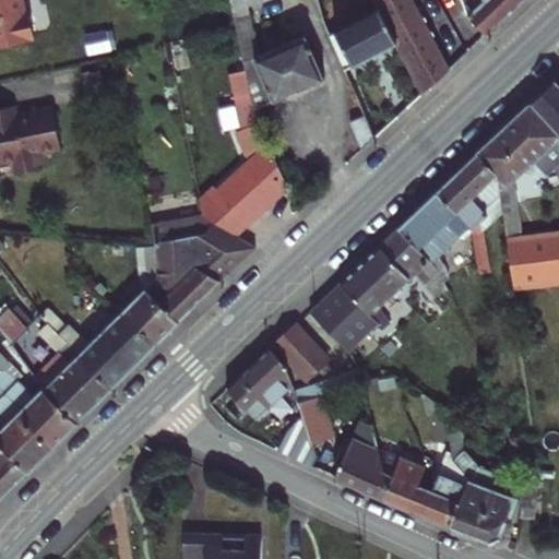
[(32,10),(26,7),(25,0),(0,0),(0,43),(33,35),(36,31),(32,10)]
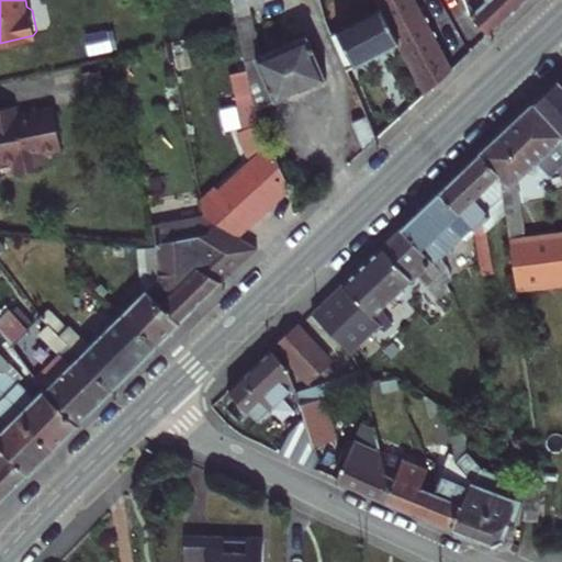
[(316,0),(319,11),(323,25),(351,75),(405,44),(435,94),(463,68),(422,0),(316,0)]
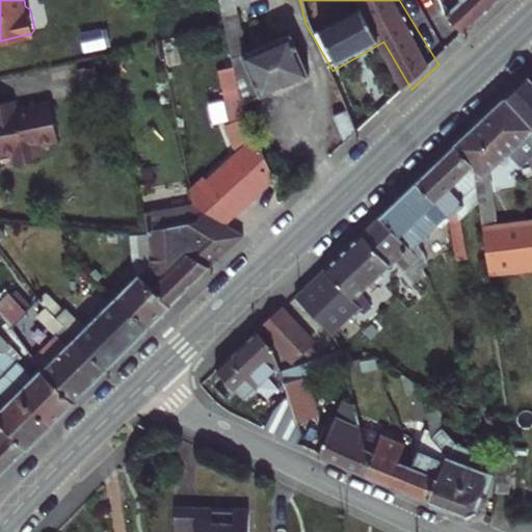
[(464,0),(475,22),(498,0),(464,0)]
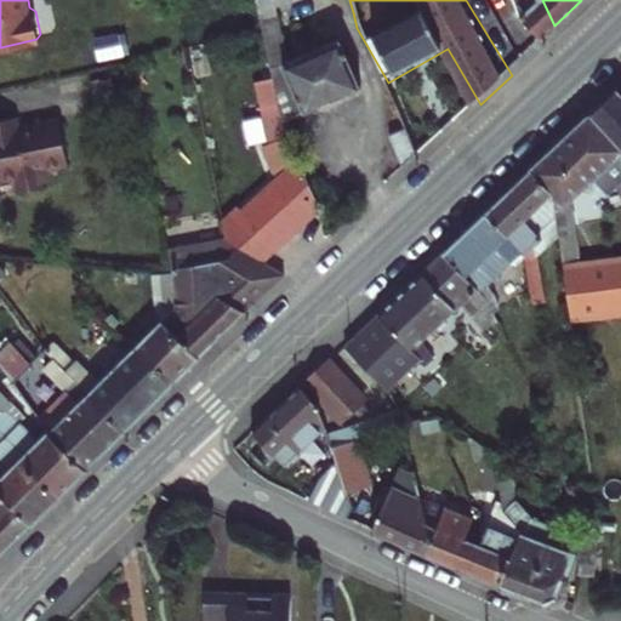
[(275,36),(302,104),(359,83),(341,33),(300,49),(294,29),(275,36)]
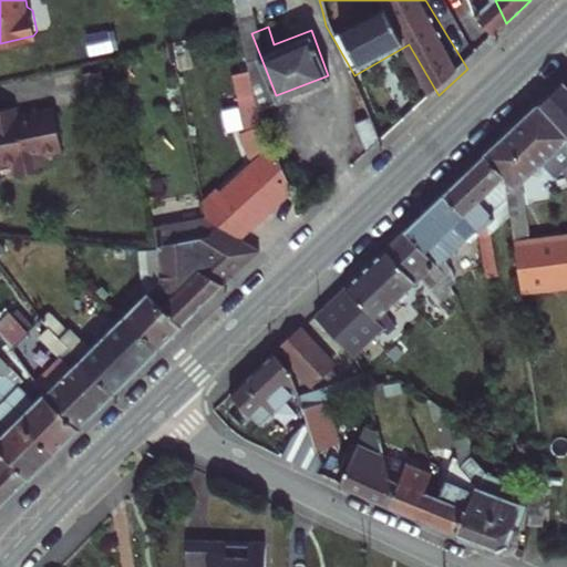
[(566,132),(566,69),(535,99),(566,132)]
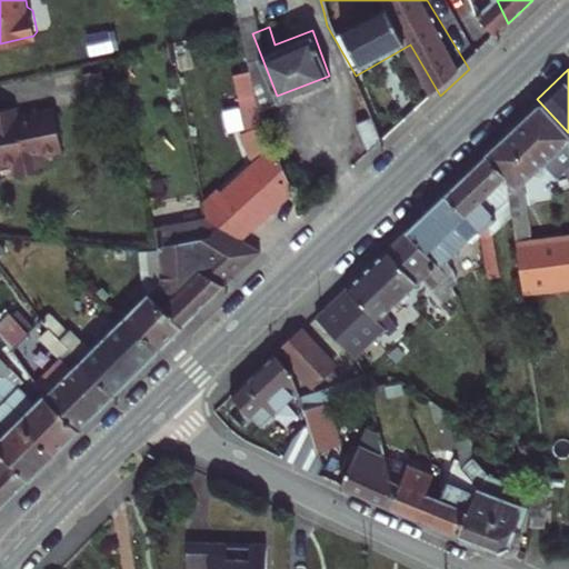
[(490,143),(523,183),(543,163),(558,179),(568,168),(568,132),(537,99),(490,143)]
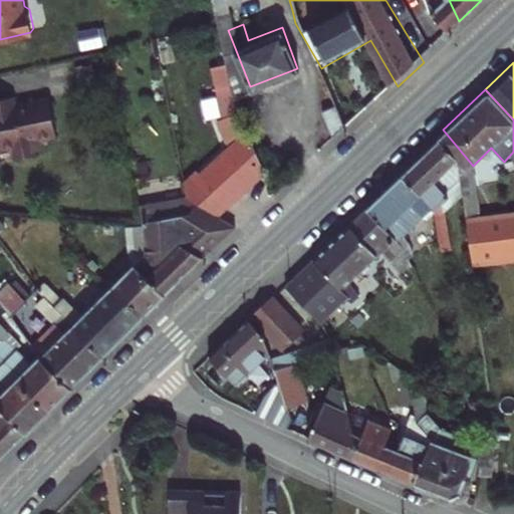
[(38,140),(57,136),(50,97),(14,104),(13,96),(0,98),(0,147),(13,145),(16,160),(35,156),(34,151),(40,150),(38,140)]
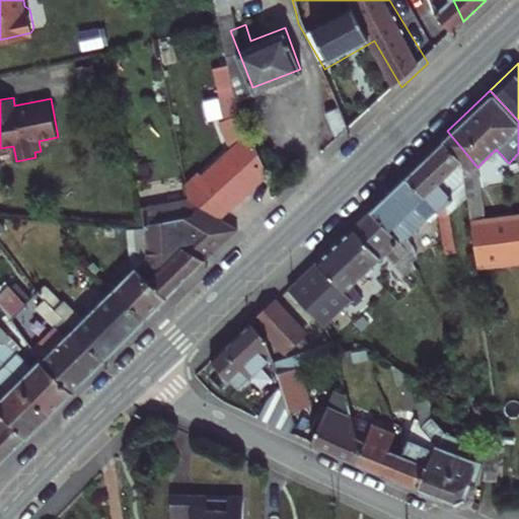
[(341,138),(352,130),(332,98),(320,105),(341,138)]
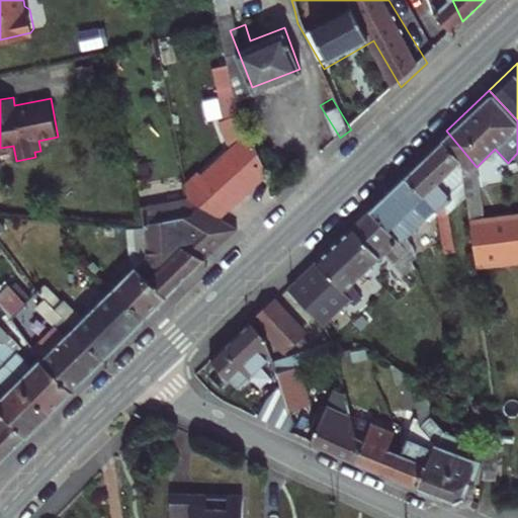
[(461,170),(477,167),(446,131),(435,143),(461,170)]
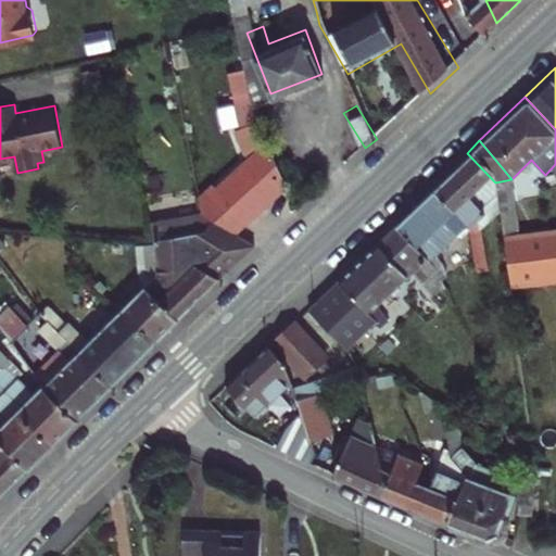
[(212,196),(241,225),(281,186),(264,144),(212,196)]
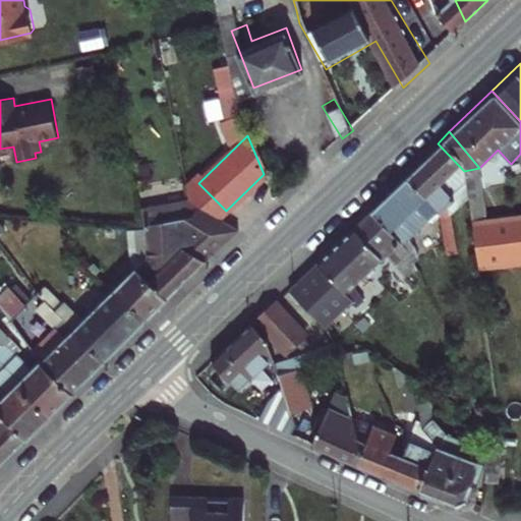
[(456,199),(470,197),(464,171),(438,143),(398,181),(431,215),(435,232),(450,228),(439,216),(456,199)]
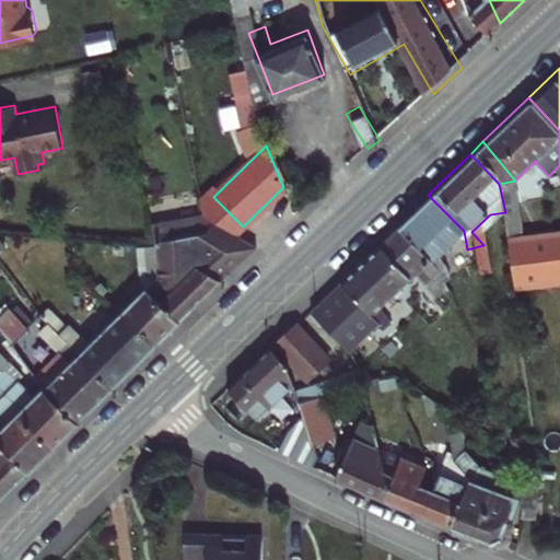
[(511,240),(525,236),(515,181),(499,184),(505,212),(511,240)]
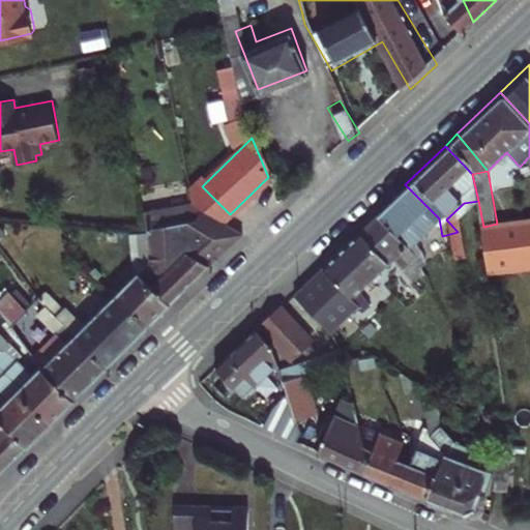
[(417,238),(406,226),(420,212),(428,221),(430,227),(433,239),(442,236),(439,218),(405,184),(371,217),(403,252),(417,238)]
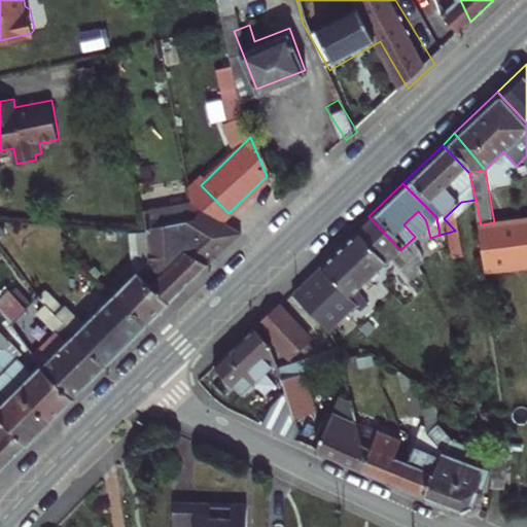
[(204,255),(231,230),(183,201),(133,211),(139,214),(204,255)]
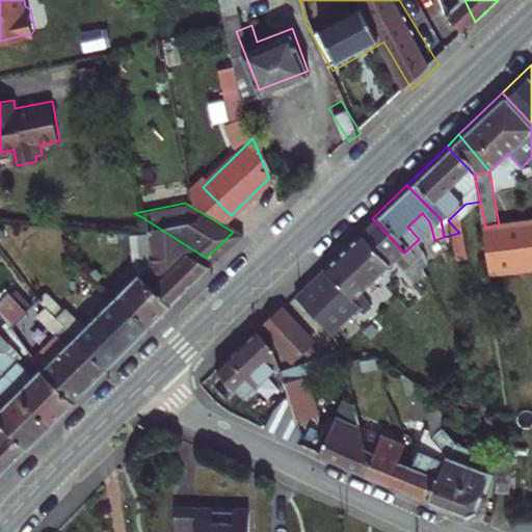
[(419,239),(431,228),(429,221),(422,213),(407,227),(419,239)]
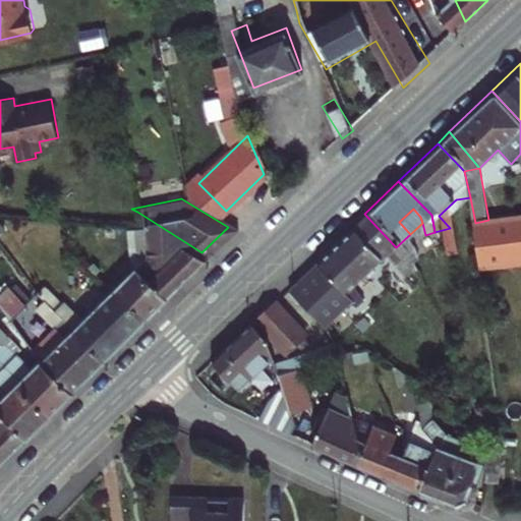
[(142,286),(155,298),(201,252),(137,212),(131,218),(137,253),(142,286)]
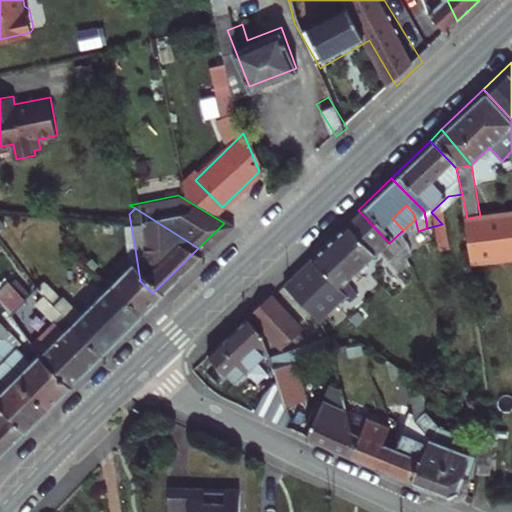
[(356,301),(345,287),(383,251),(390,258),(397,251),(389,243),(358,210),(305,260),(346,307),(356,301)]
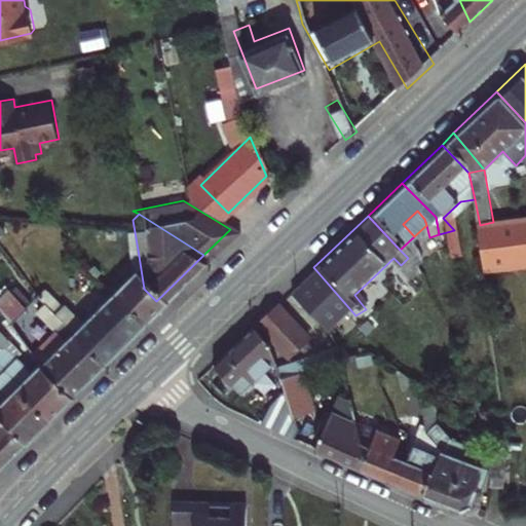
[(487,273),(525,267),(525,218),(493,222),(480,225),(487,273)]
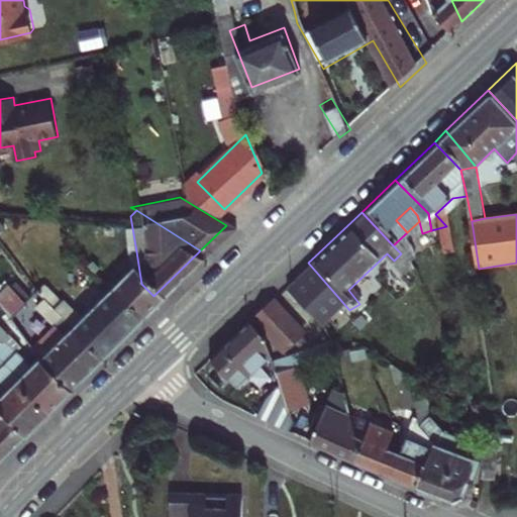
[(133,315),(153,296),(141,284),(136,251),(103,284),(133,315)]
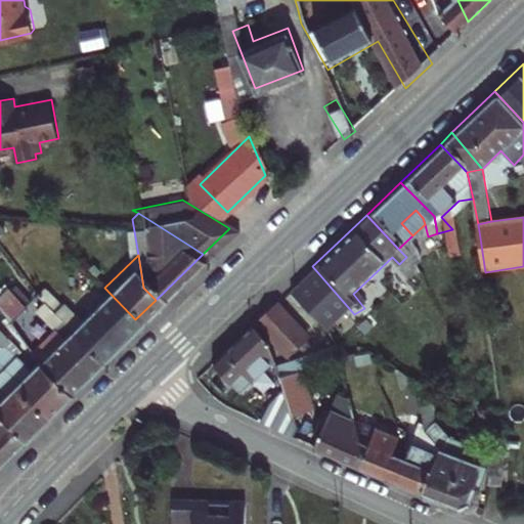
[(89,271),(93,267),(87,261),(83,265),(89,271)]
